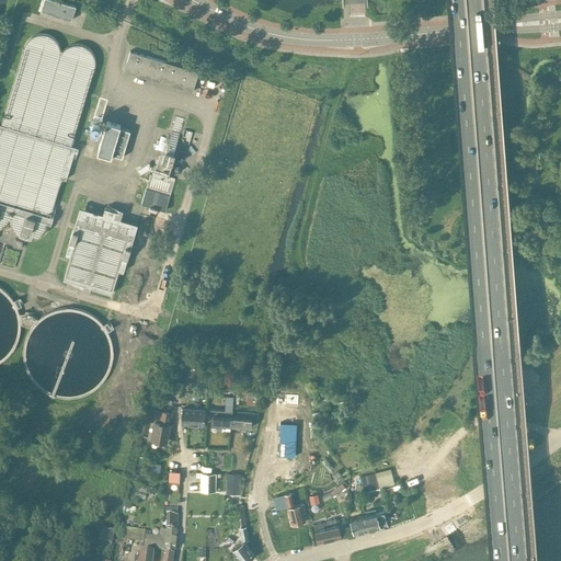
[(43,0),(41,10),(71,20),(76,6),(57,0),(43,0)]
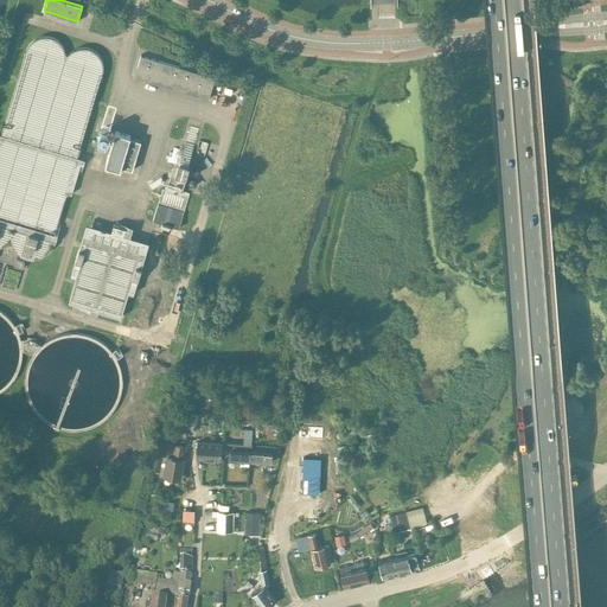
[(134,76),(209,98),(215,77),(141,55),(134,76)]
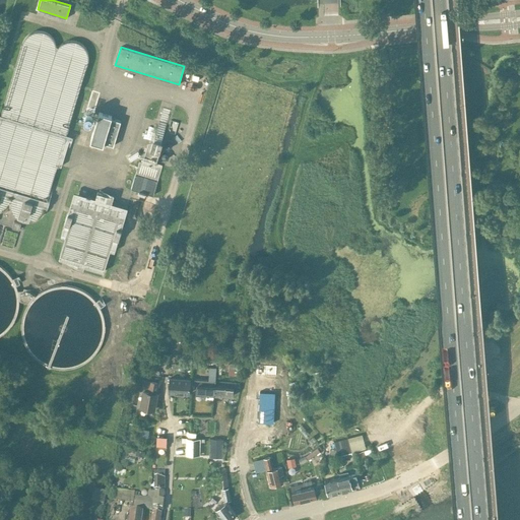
[(145,193),(153,195),(163,165),(154,163),(171,110),(164,108),(151,146),(146,145),(141,161),(139,160),(131,188),(139,191),(138,193),(145,195),(145,193)]
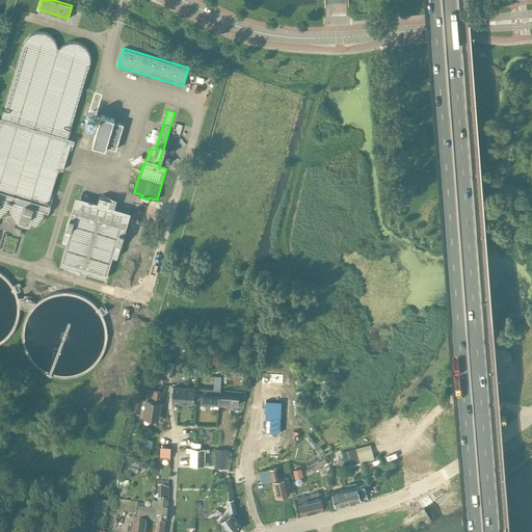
[(106,147),(115,149),(124,124),(113,121),(114,118),(101,114),(92,144),(105,149),(106,147)]
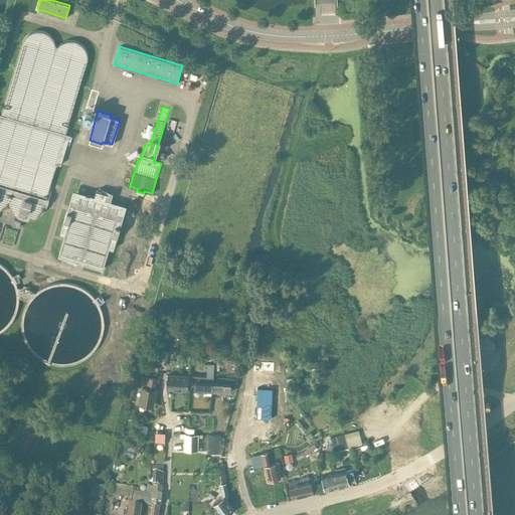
[(167,388),(187,389),(188,375),(168,374),(167,388)]
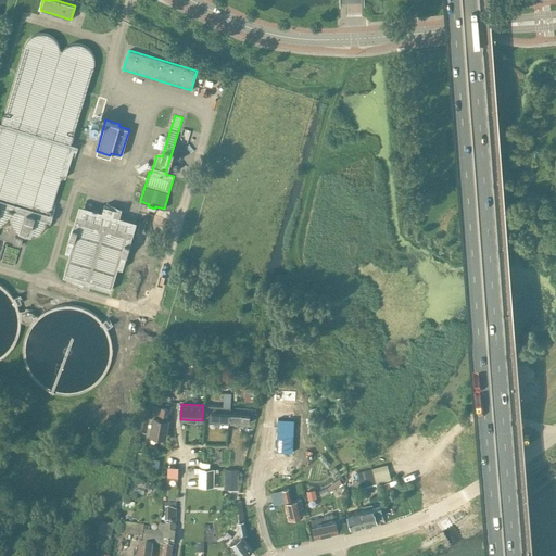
[(150,434),(165,438),(168,420),(167,420),(169,408),(155,405),(150,434)]
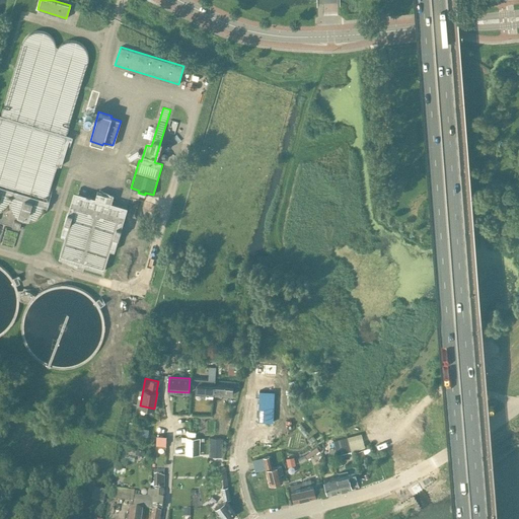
[(203,393),(213,394),(214,385),(215,385),(215,379),(195,378),(194,387),(196,387),(196,392),(203,393)]
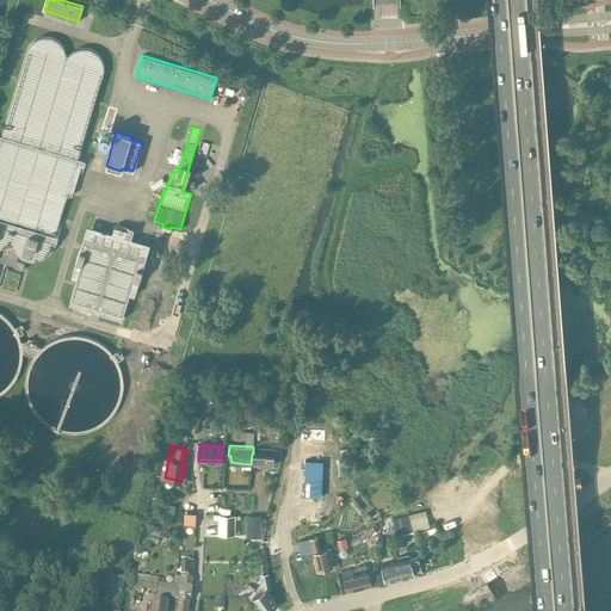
[(251,464),(266,464),(273,464),(275,458),(277,458),(277,449),(259,448),(258,454),(253,454),(252,454),(251,464)]
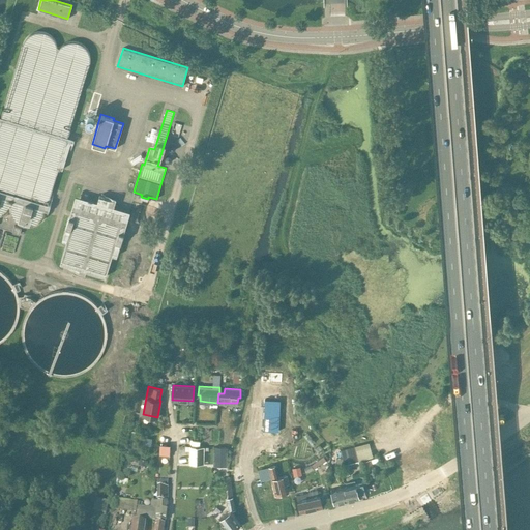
[(264,399),(263,431),(280,431),(281,400),(264,399)]
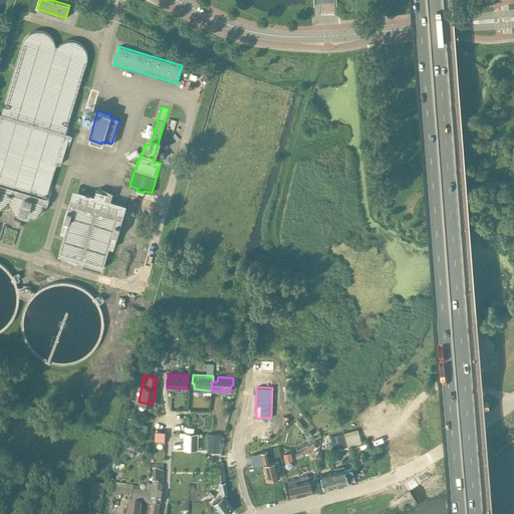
[(453,415),(453,418),(466,416),(465,405),(452,406),(452,413),(453,415)]
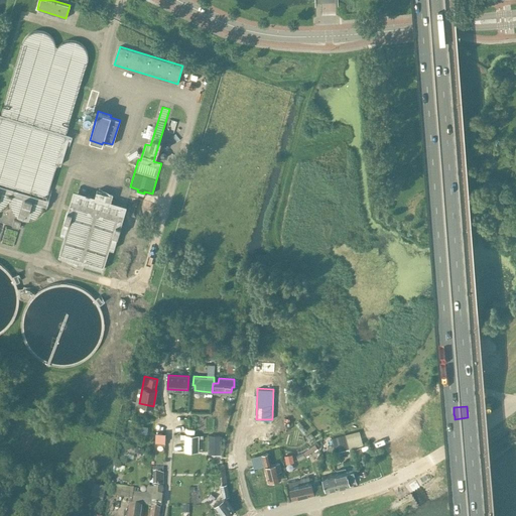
[(158,442),(166,443),(166,433),(158,433),(158,442)]
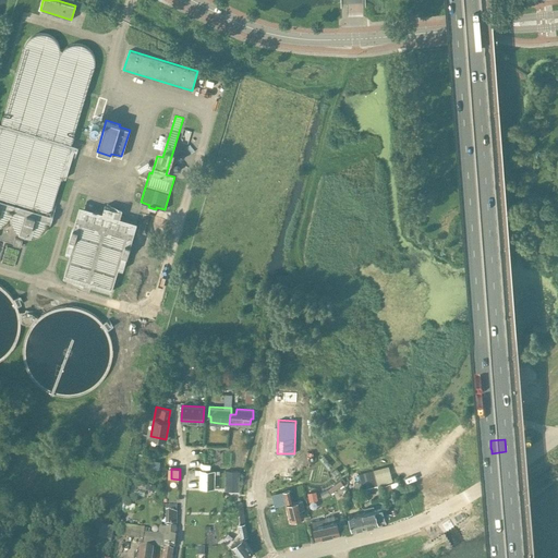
[(358,474),(362,489),(377,485),(374,470),(358,474)]
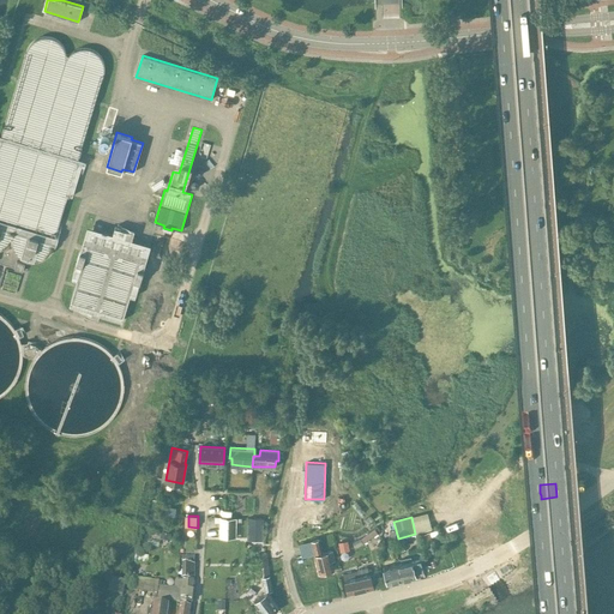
[(221,537),(235,537),(235,518),(221,518),(221,537)]
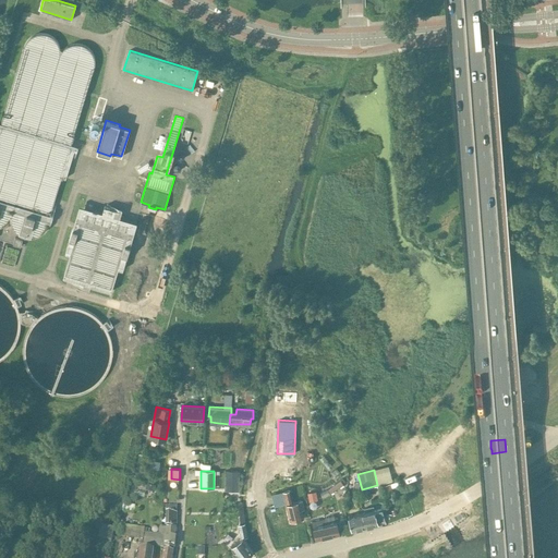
[(227,476),(226,485),(238,486),(238,476),(227,476)]
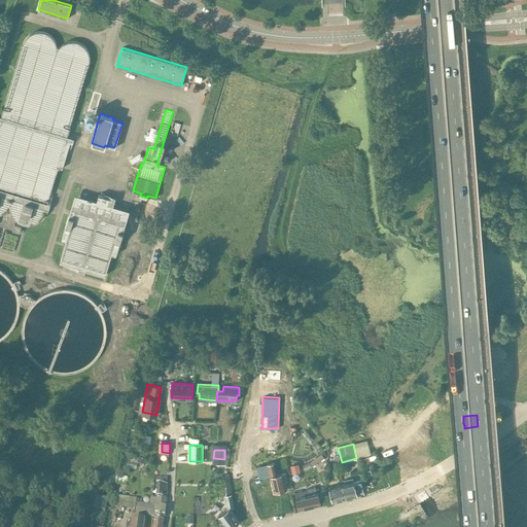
[(310,462),(313,465),(324,457),(321,454),(310,462)]
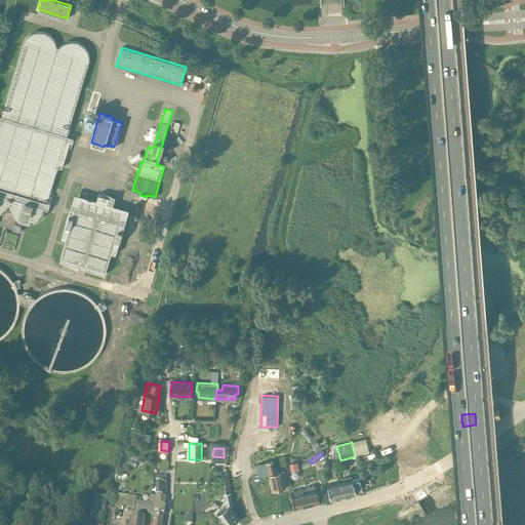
[(267,462),(274,490),(285,488),(284,480),(286,479),(284,471),(276,473),(273,460),(267,462)]
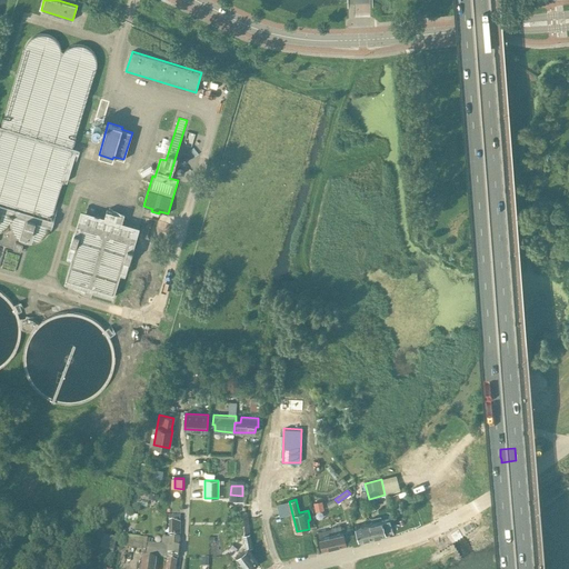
[(327,502),(329,509),(337,505),(335,499),(327,502)]
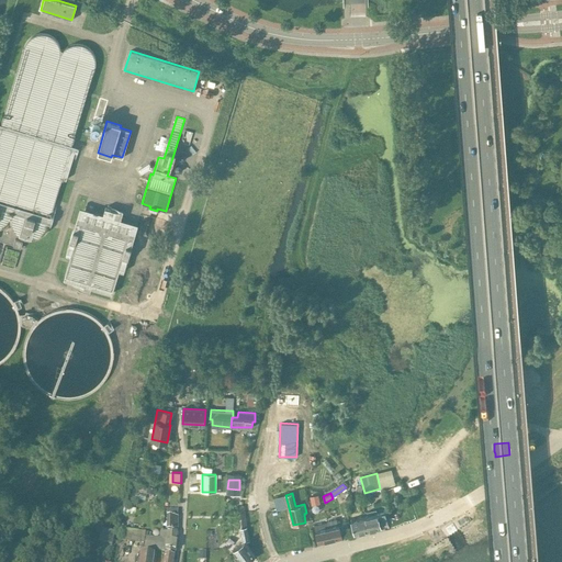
[(310,496),(311,505),(319,504),(318,495),(310,496)]
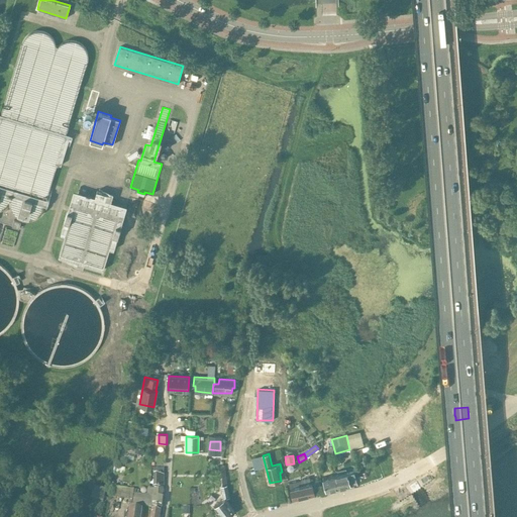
[(113,475),(123,476),(125,469),(114,467),(113,475)]
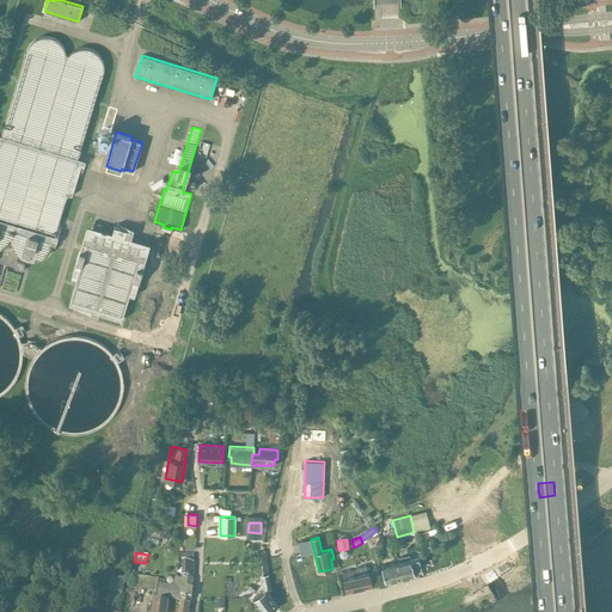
[(182,579),(193,579),(194,556),(185,556),(185,562),(183,562),(182,579)]
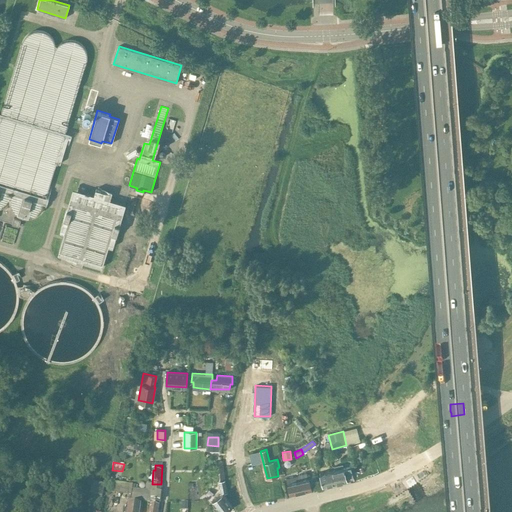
[(351,467),(332,471),(335,484),(350,480),(350,477),(353,477),(351,467)]
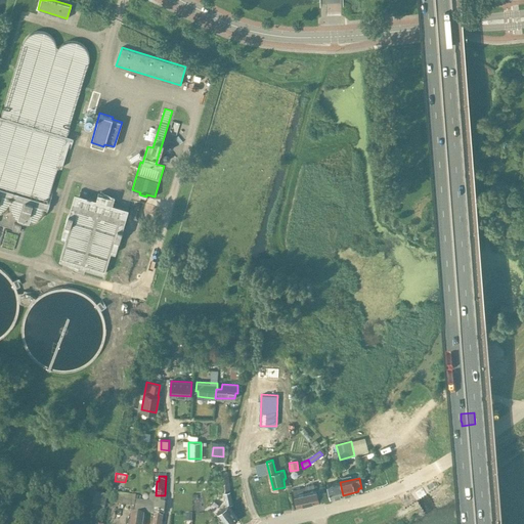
[(328,485),(331,498),(343,495),(340,482),(328,485)]
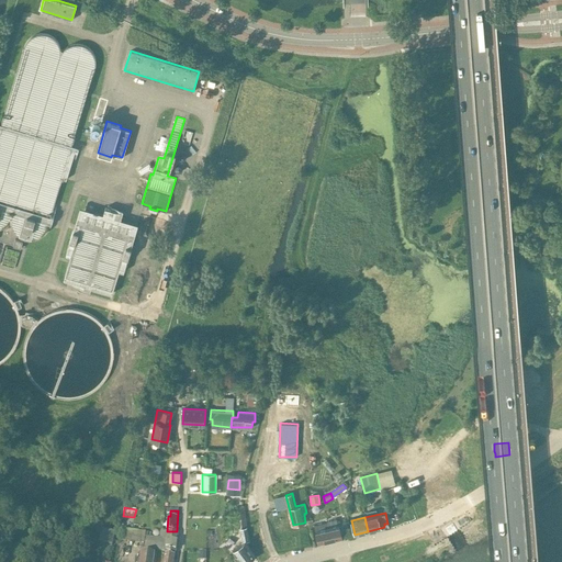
[(315,531),(318,543),(343,538),(339,526),(315,531)]
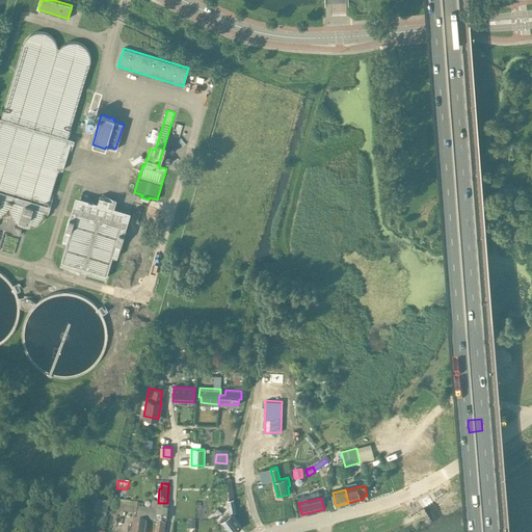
[(157,523),(166,524),(167,508),(152,506),(152,511),(138,510),(137,521),(157,523)]
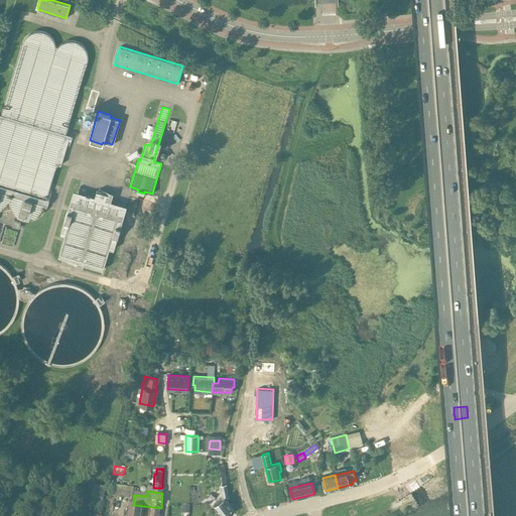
[(214,504),(221,515),(226,515),(234,511),(225,497),(223,498),(214,504)]
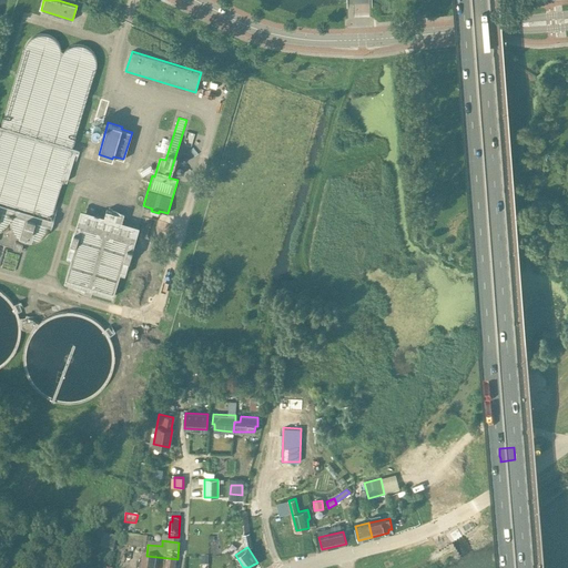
[(535,554),(535,551),(534,549),(533,548),(496,550),(494,553),(494,555),(494,556),(496,558),(533,555),(535,554)]
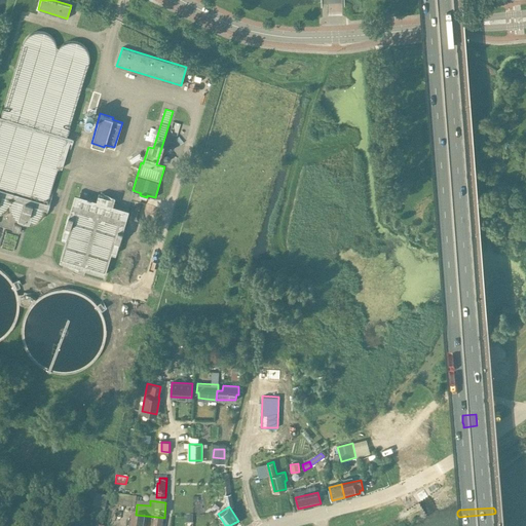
[(130,525),(143,525),(145,519),(133,517),(130,525)]
